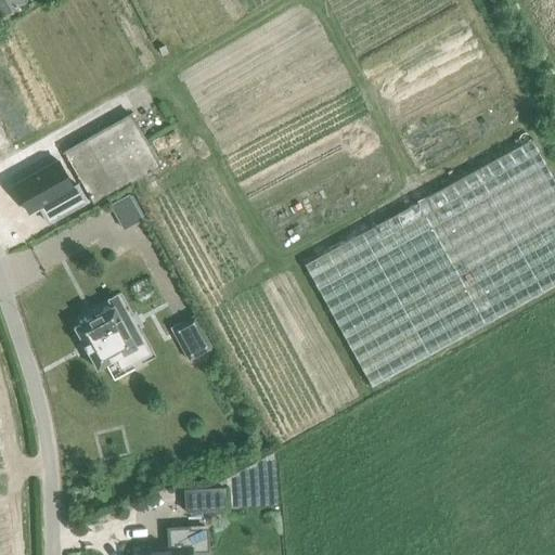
[(0,0),(0,17),(25,3),(29,0),(0,0)]
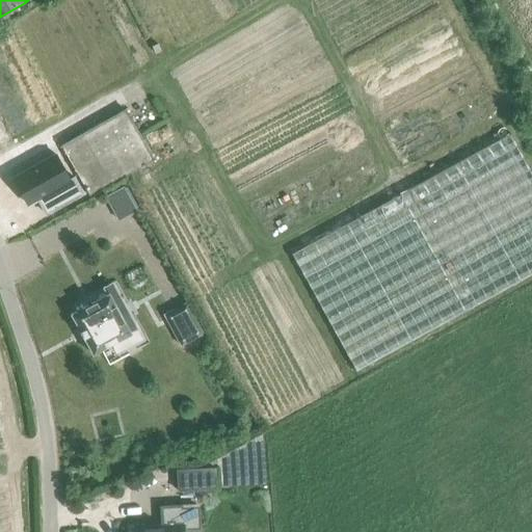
[(10,175),(31,211),(38,224),(154,159),(126,109),(10,175)]
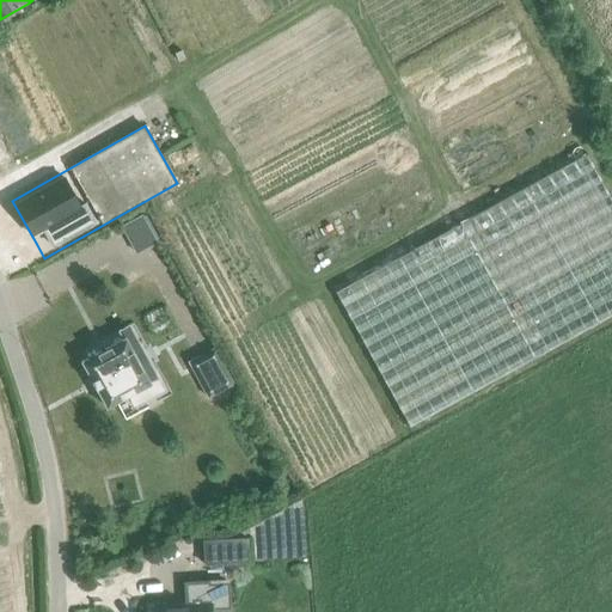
[(409,427),(611,313),(611,202),(585,154),(335,293),(409,427)]
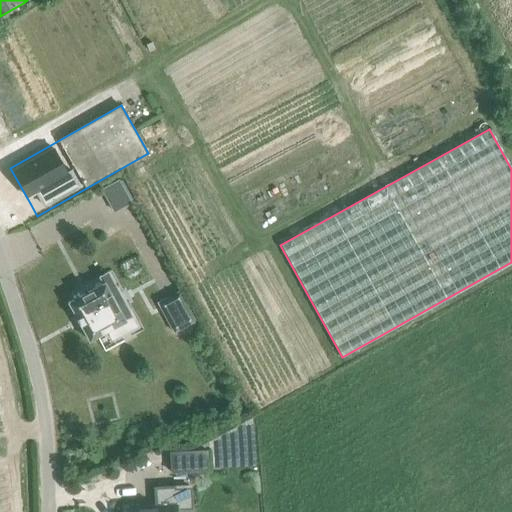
[(121,178),(101,189),(113,212),(130,202),(129,200),(132,198),(121,178)]
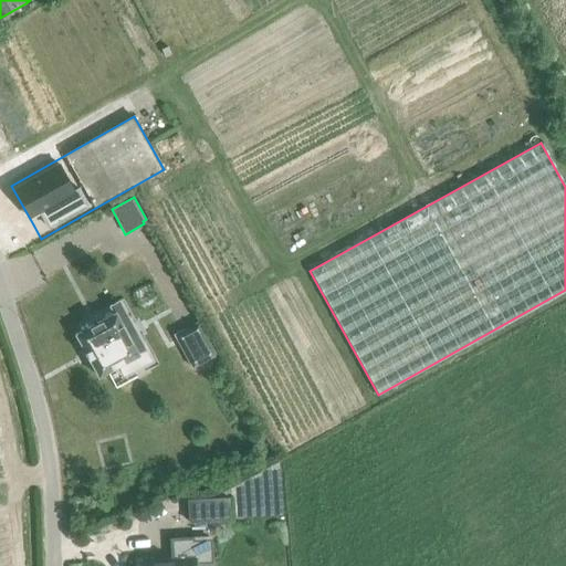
[(75,335),(98,377),(138,355),(115,313),(75,335)]
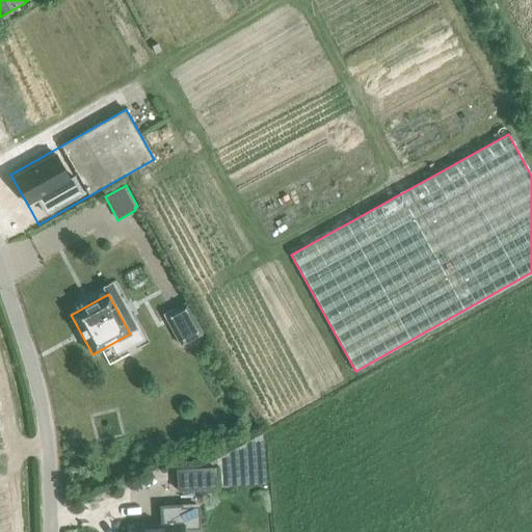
[(186,302),(164,315),(181,346),(203,334),(186,302)]
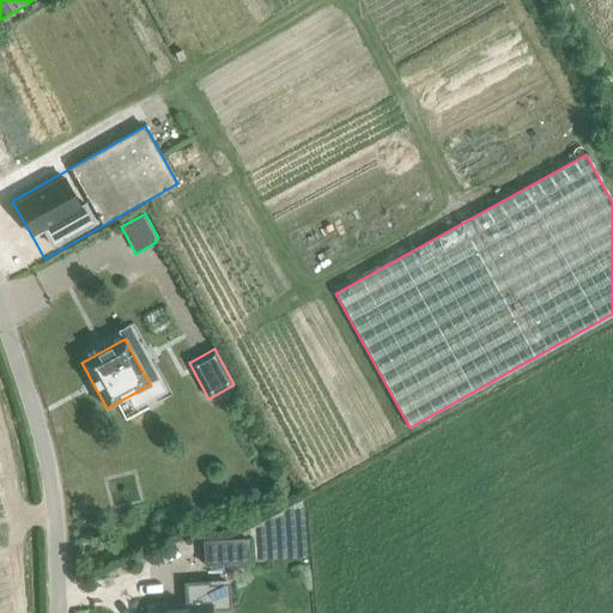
[(183,541),(184,565),(228,563),(226,539),(183,541)]
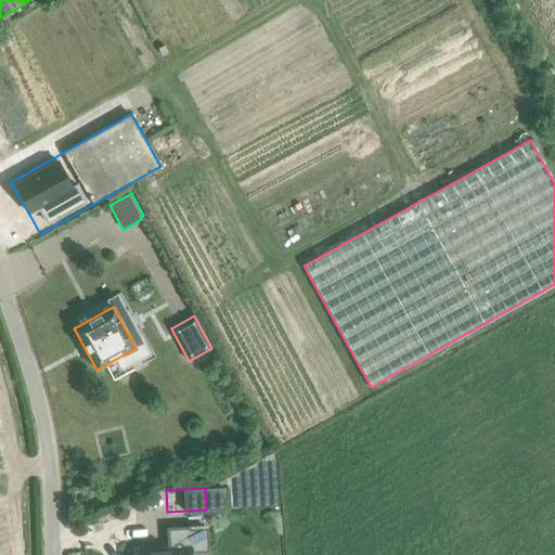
[(133,554),(188,554),(189,553),(207,552),(206,529),(188,530),(188,526),(166,528),(167,551),(134,553),(133,554)]
